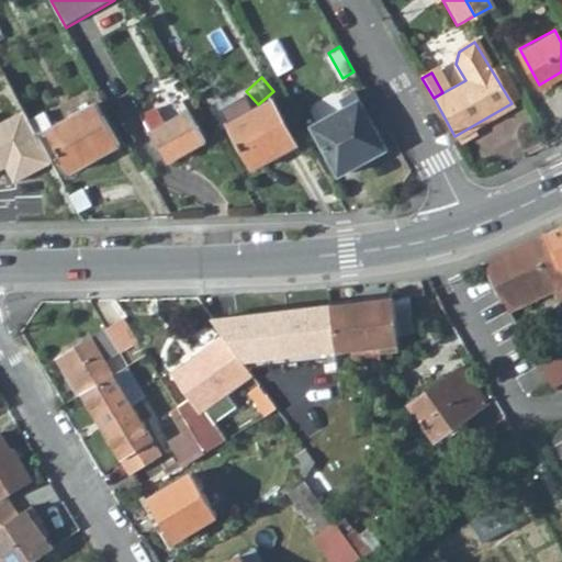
[(340,99),(345,107),(311,126),(337,176),(385,150),(355,91),(340,99)]
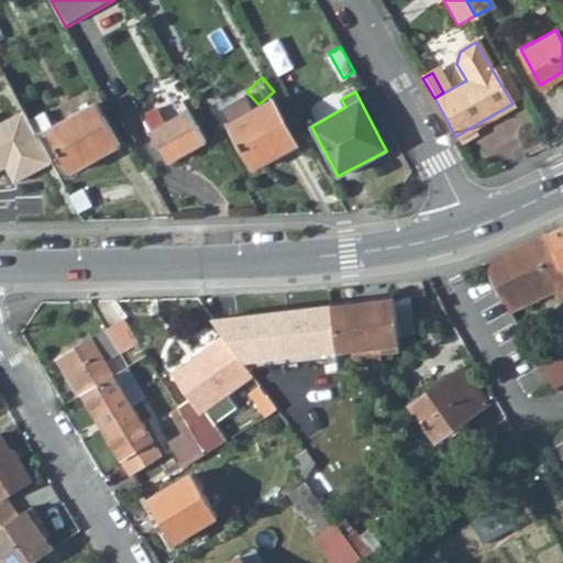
[(297,145),(272,99),(254,110),(246,95),(220,110),(253,169),(297,145)]
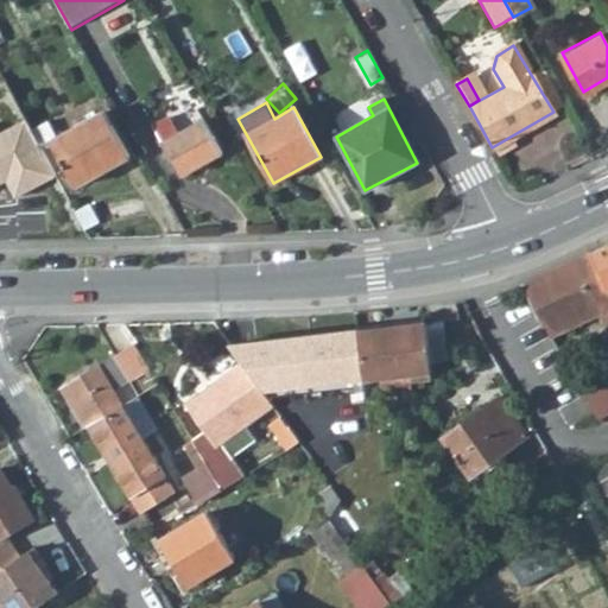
[(130,158),(105,113),(50,143),(75,188),(130,158)]
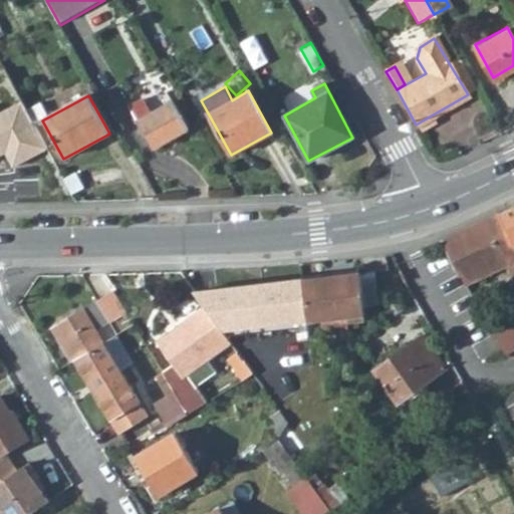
[(153,151),(187,132),(171,103),(154,112),(144,95),(131,103),(140,119),(136,122),(153,151)]
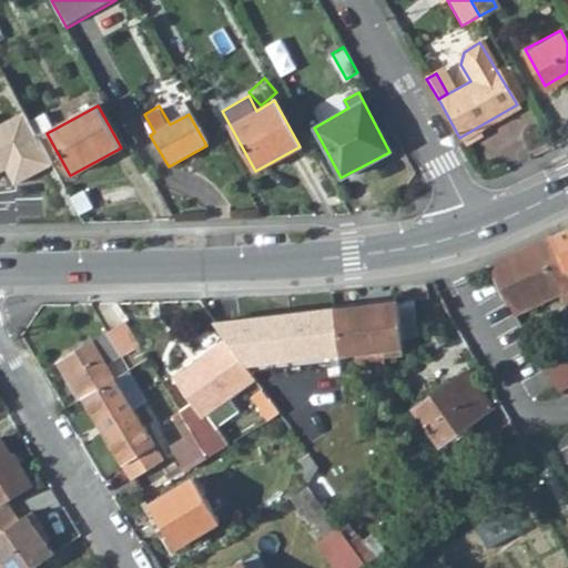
[(0,173),(3,172),(10,185),(49,168),(22,112),(0,121),(0,173)]
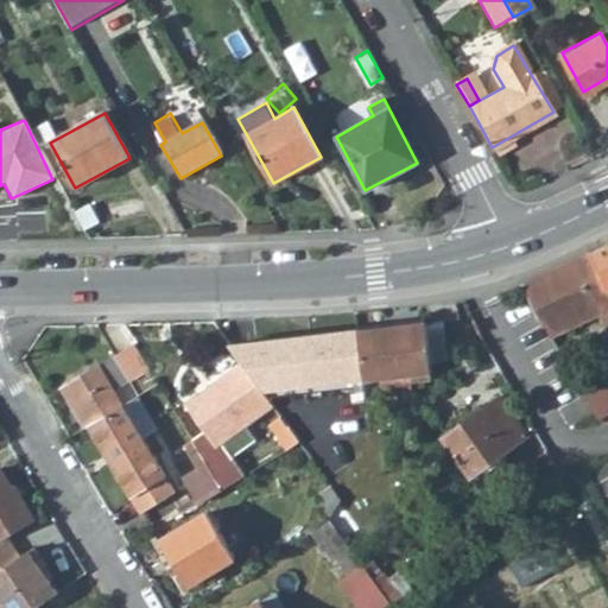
[(607,241),(591,249),(607,285),(607,241)]
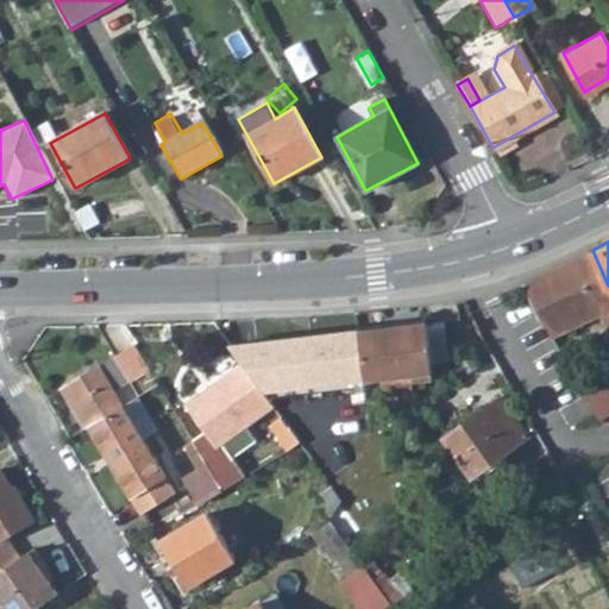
[(602,316),(608,331),(608,286),(592,250),(525,282),(554,338),(602,316)]
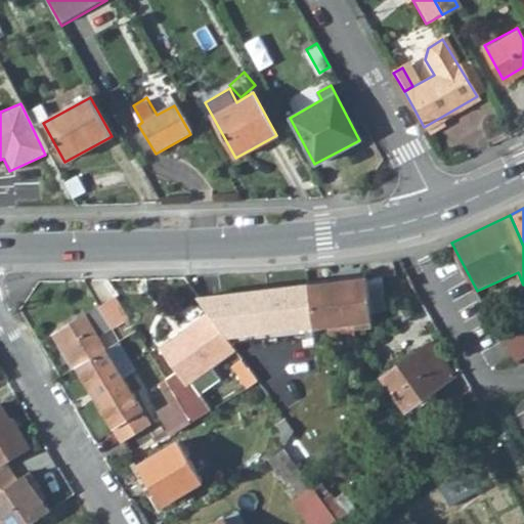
[(210,274),(209,274),(183,276),(199,301),(208,313),(212,319),(210,274)]
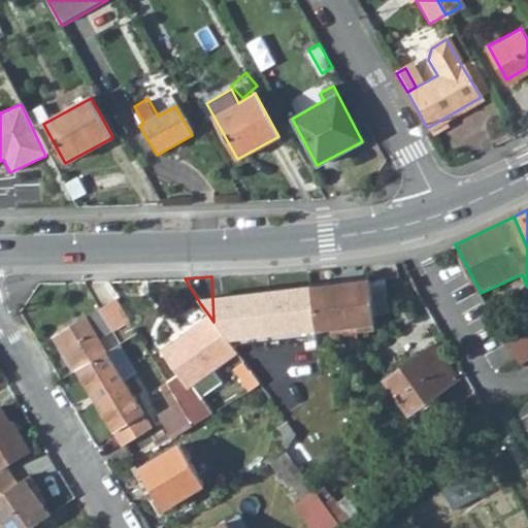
[(389,310),(385,276),(311,286),(316,326),(316,330),(317,331),(331,328),(332,334),(342,332),(342,327),(373,323),(372,314),(389,310)]
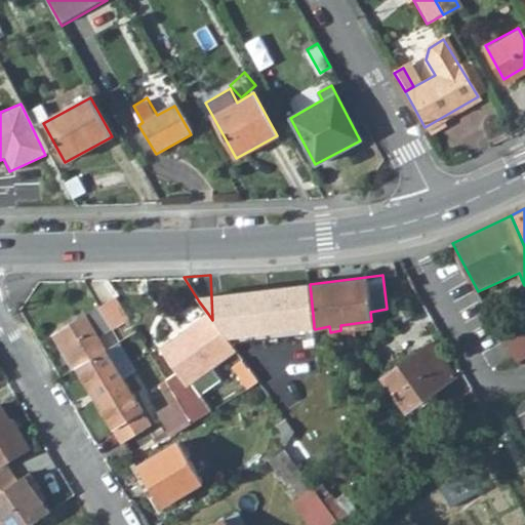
[(314,324),(310,284),(278,288),(283,328),(314,324)]
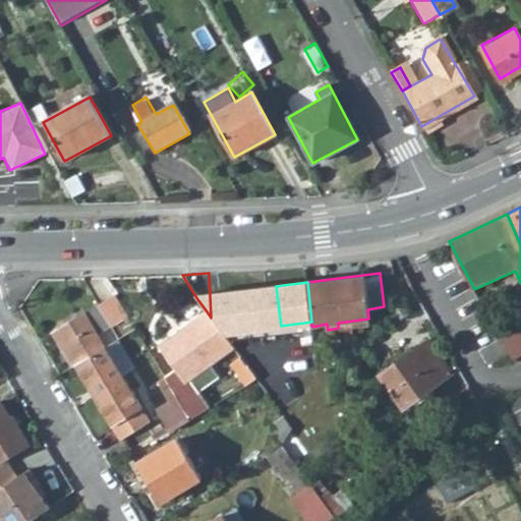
[(237,290),(237,285),(216,287),(217,314),(226,328),(228,329),(241,327),(242,330),(281,326),(276,286),(237,290)]
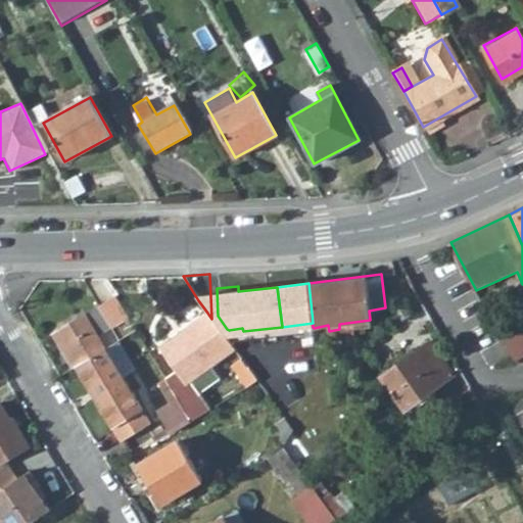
[(114,298),(99,308),(111,327),(112,328),(127,319),(114,298)]
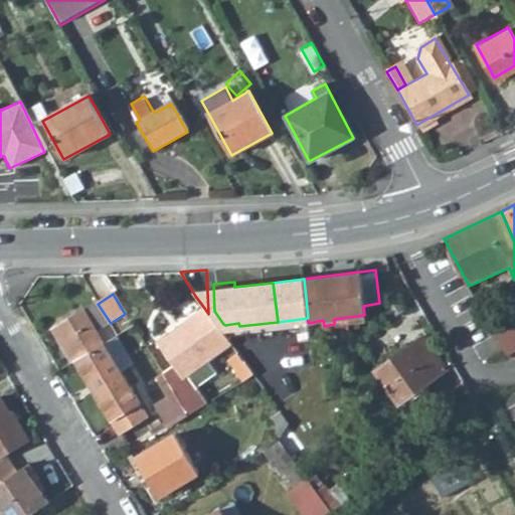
[(403,294),(390,304),(398,315),(411,305),(403,294)]
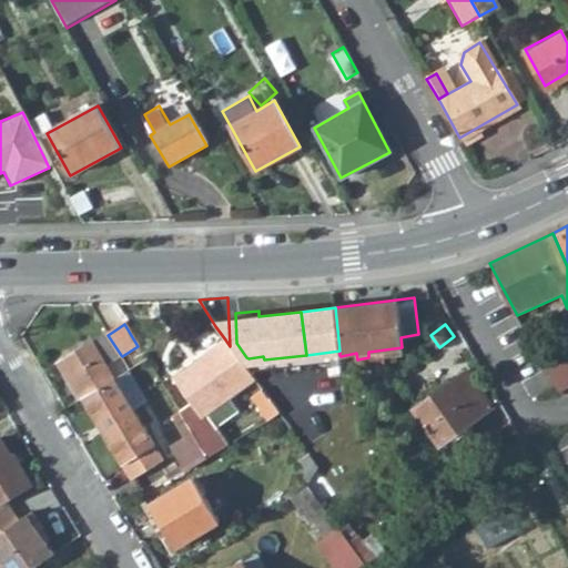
[(91,340),(57,362),(80,399),(82,398),(115,377),(108,365),(121,355),(108,335),(91,340)]
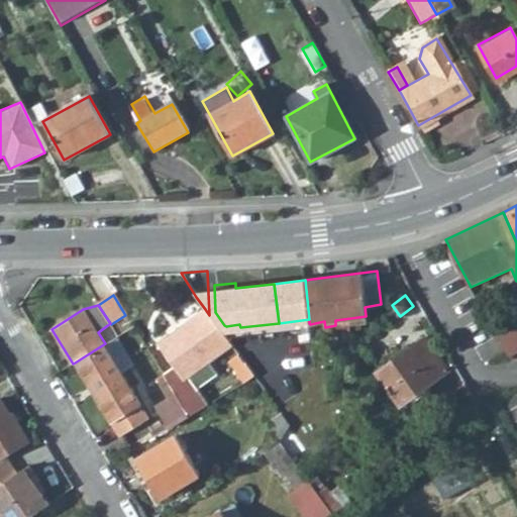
[(208,403),(188,375),(231,345),(209,315),(205,309),(157,343),(174,365),(164,373),(176,394),(188,415),(208,403)]
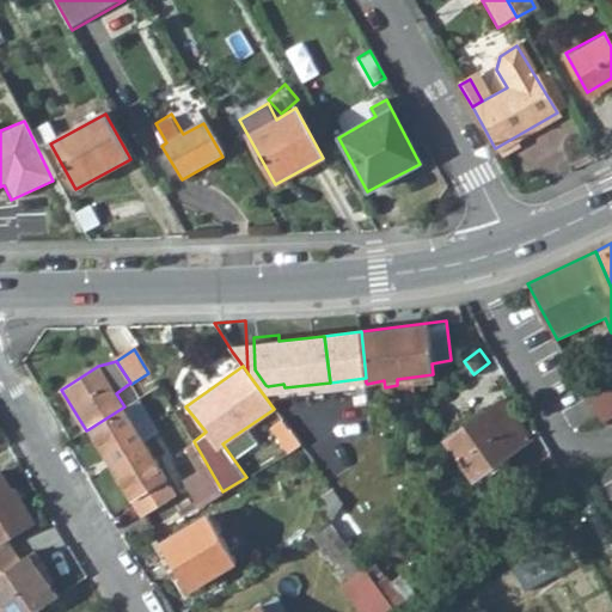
[(500,461),(532,439),(505,399),(445,441),(483,496),(509,477),(500,461)]
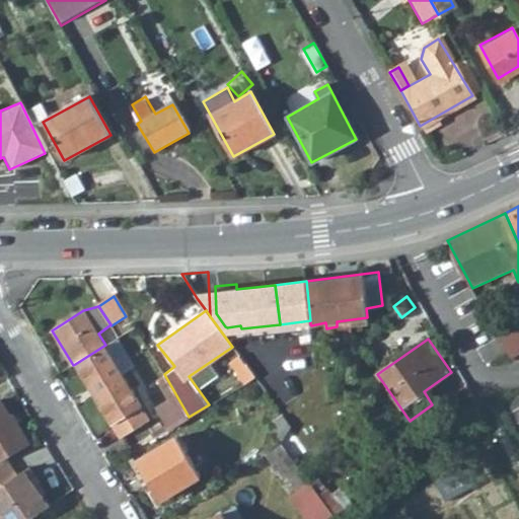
[(238,355),(248,349),(242,341),(232,347),(238,355)]
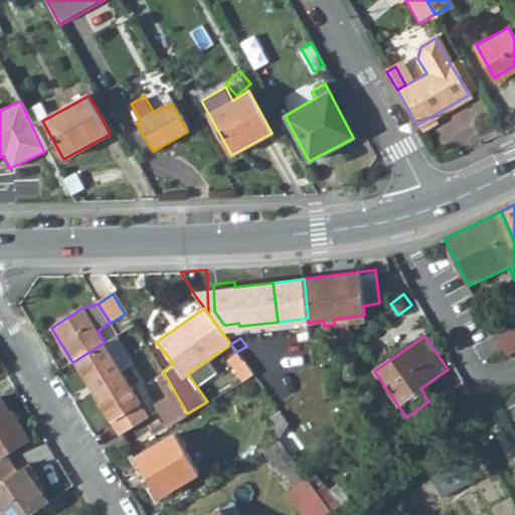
[(110,351),(105,342),(74,361),(120,435),(149,417),(131,386),(138,382),(129,367),(122,372),(110,351)]
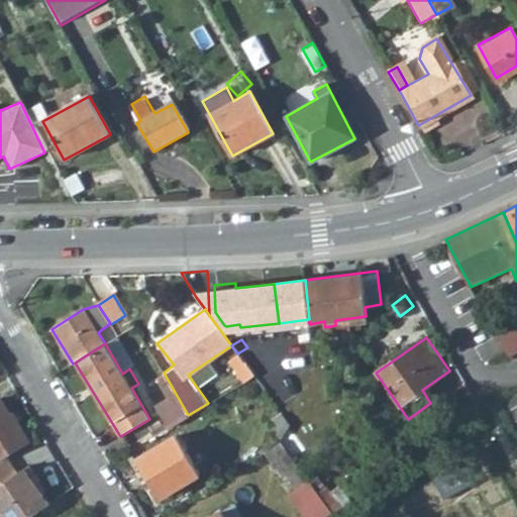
[(247,367),(253,376),(262,387),(271,381),(277,377),(252,343),(247,347),(237,353),(247,367)]
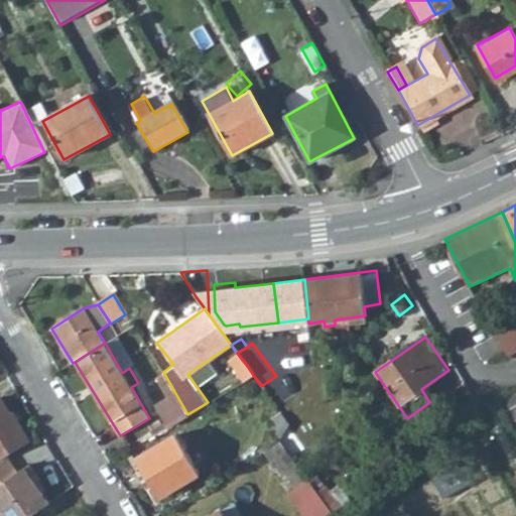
[(129,368),(117,348),(110,352),(122,373),(129,368)]
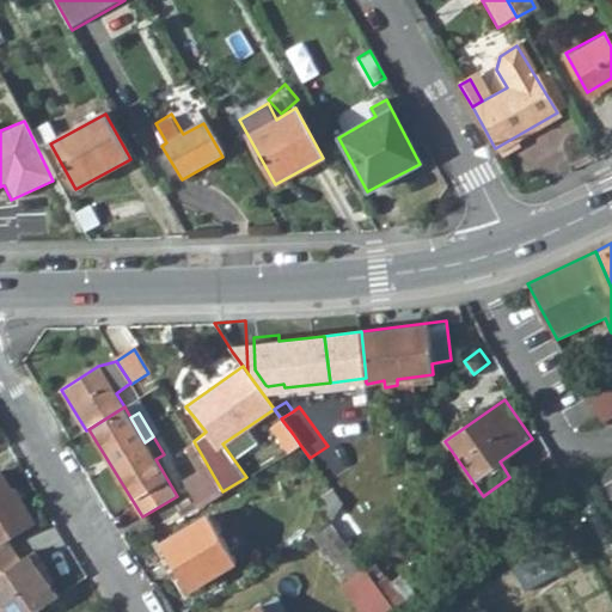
[(283,456),(300,445),(293,434),(276,444),(283,456)]
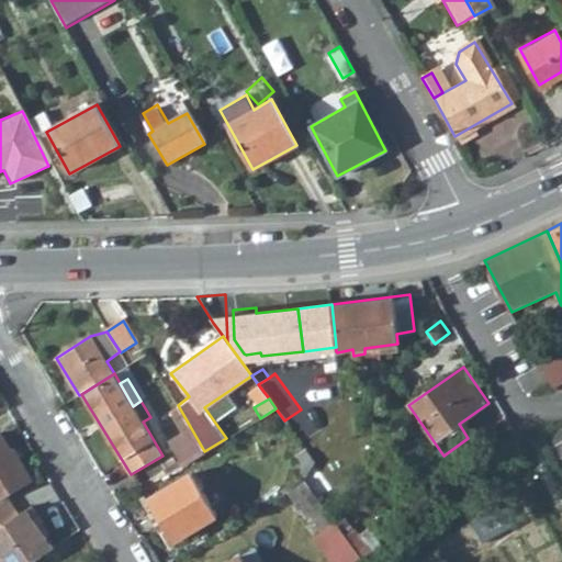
[(294,414),(284,420),(289,426),(298,418),(294,414)]
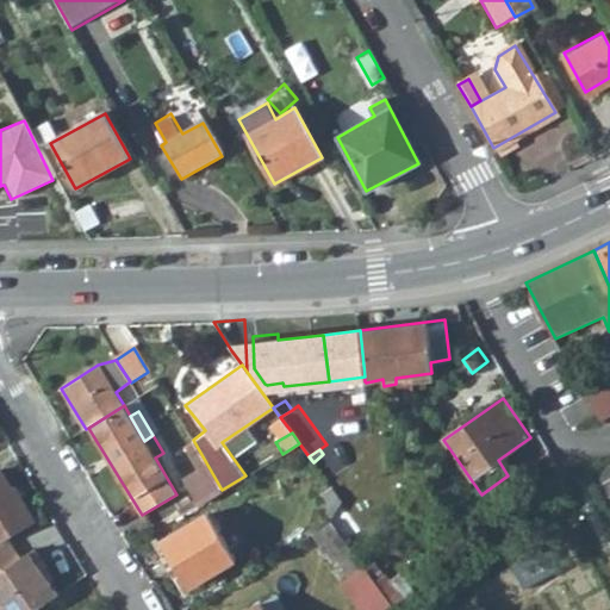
[(560,472),(549,452),(537,460),(549,480),(560,472)]
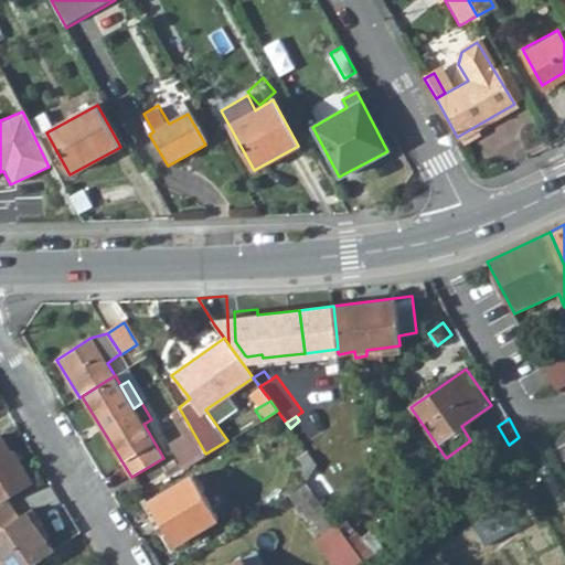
[(205,454),(192,430),(170,444),(184,467),(205,454)]
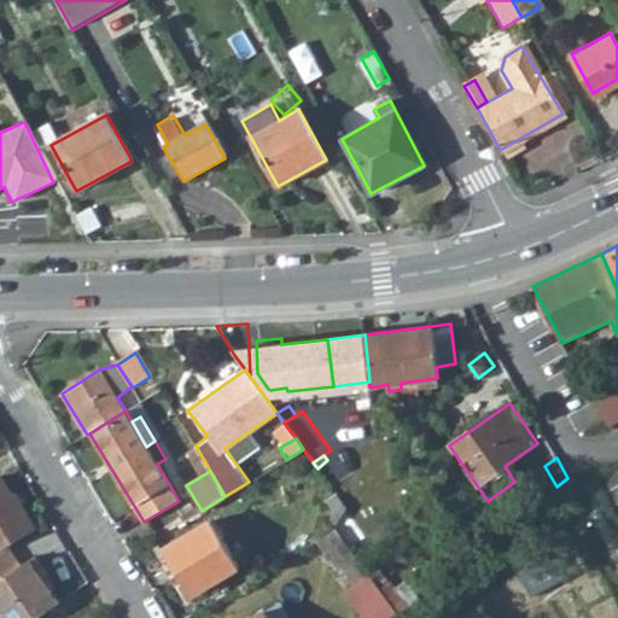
[(18,493),(15,494),(6,473),(0,476),(0,542),(35,526),(18,493)]
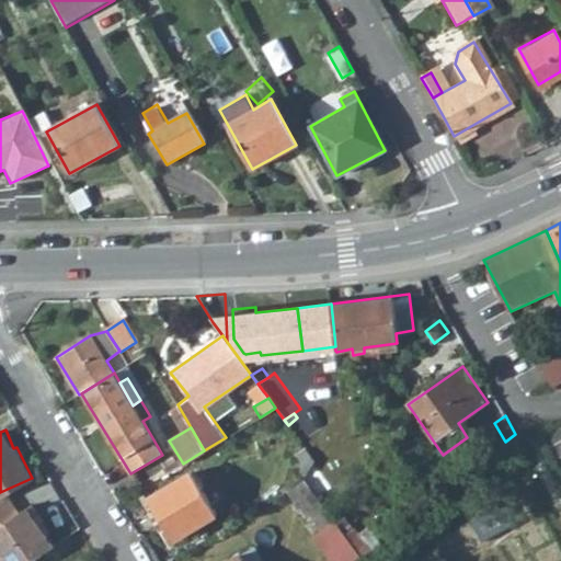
[(173,539),(215,514),(189,470),(147,496),(173,539)]
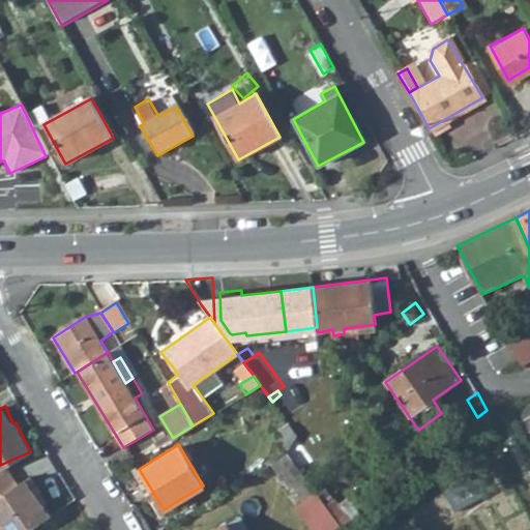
[(288,454),(275,462),(281,470),(285,467),(306,497),(306,496),(315,491),(288,452),(288,454)]
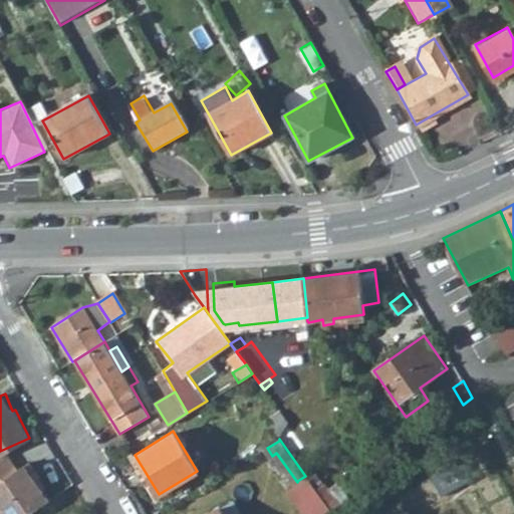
[(0,481),(17,470),(7,456),(0,460),(0,481)]
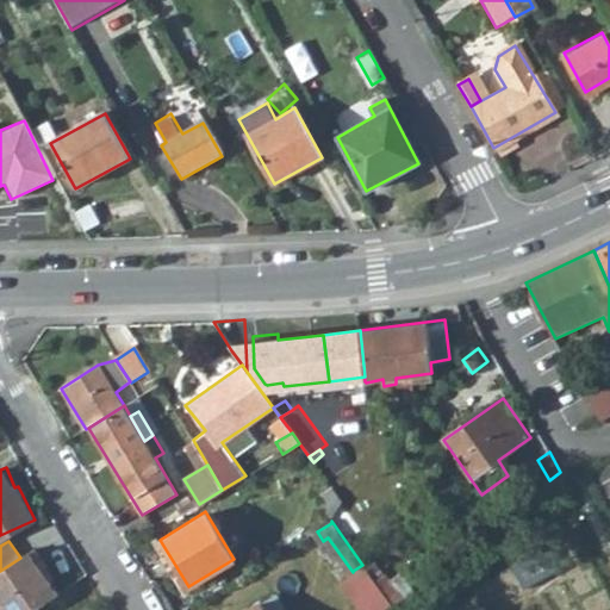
[(0,604),(4,609),(38,609),(58,596),(42,572),(47,567),(32,548),(20,558),(0,571),(0,604)]
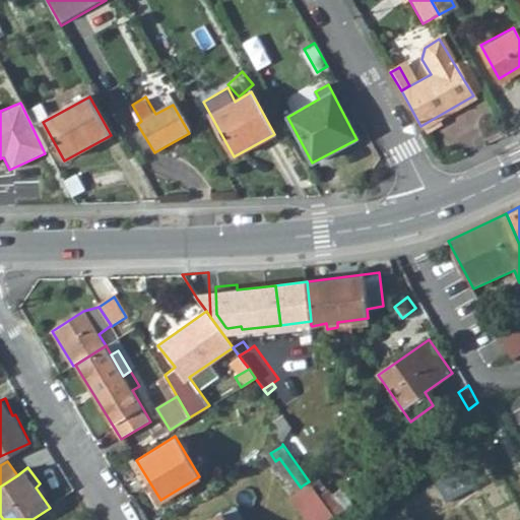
[(318,494),(309,481),(301,486),(310,500),(318,494)]
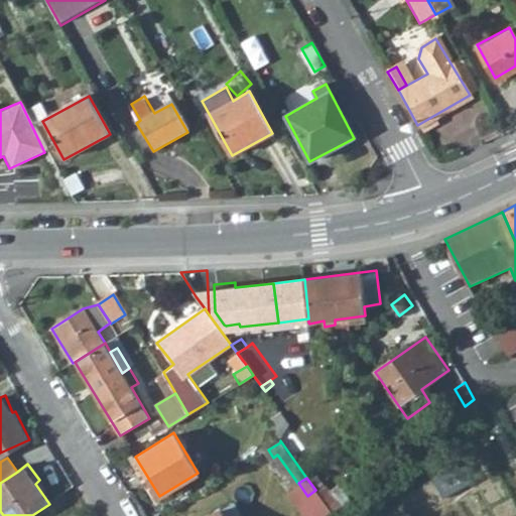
[(341,505),(326,485),(316,492),(328,507),(333,513),(341,505)]
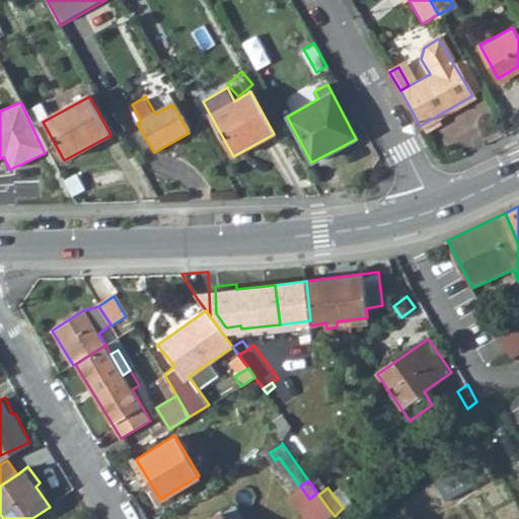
[(309,499),(320,515),(329,510),(318,495),(317,493),(309,499)]
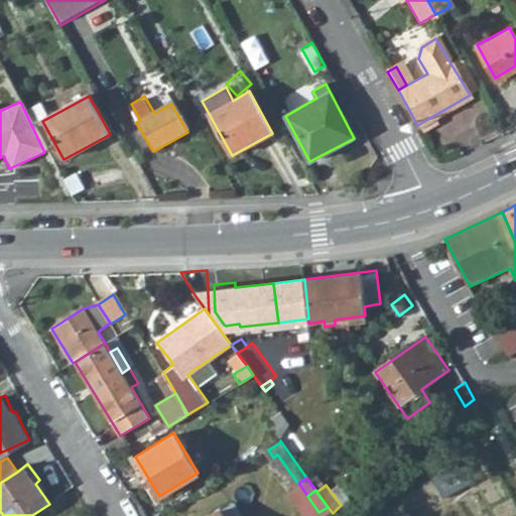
[(239,515),(234,507),(224,514),(222,509),(211,515),(239,515)]
